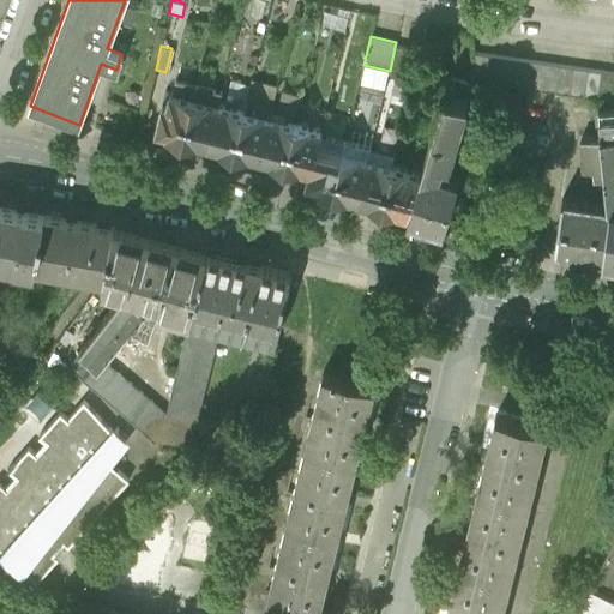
[(390,71),(389,76),(414,82),(421,54),(395,47),(390,71)]
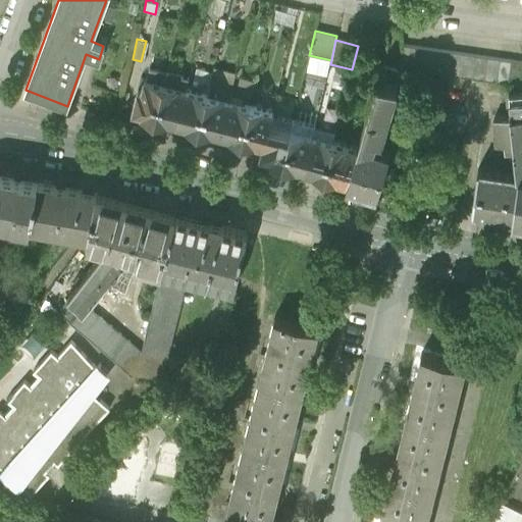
[(521,62),(403,46),(400,68),(520,86),(521,72),(521,62)]
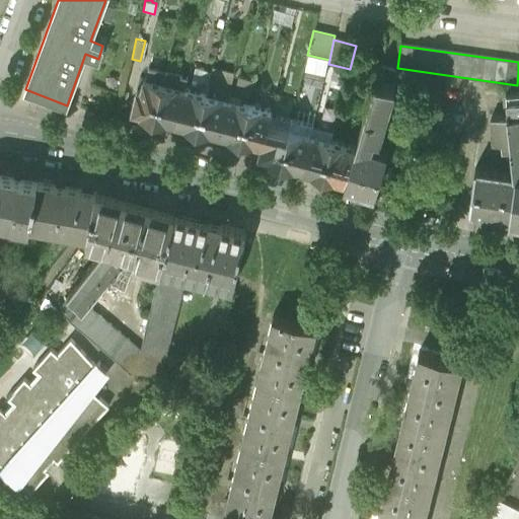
[(380,66),(376,79),(391,84),(395,71),(380,66)]
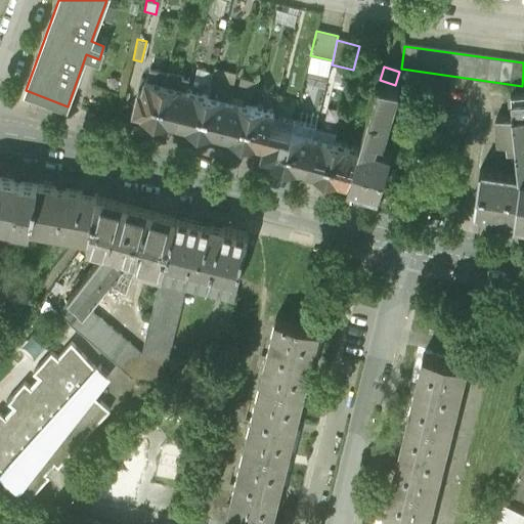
[(143,117),(156,120),(167,73),(150,69),(147,79),(145,78),(142,89),(139,89),(134,108),(130,107),(127,119),(142,123),(143,117)]
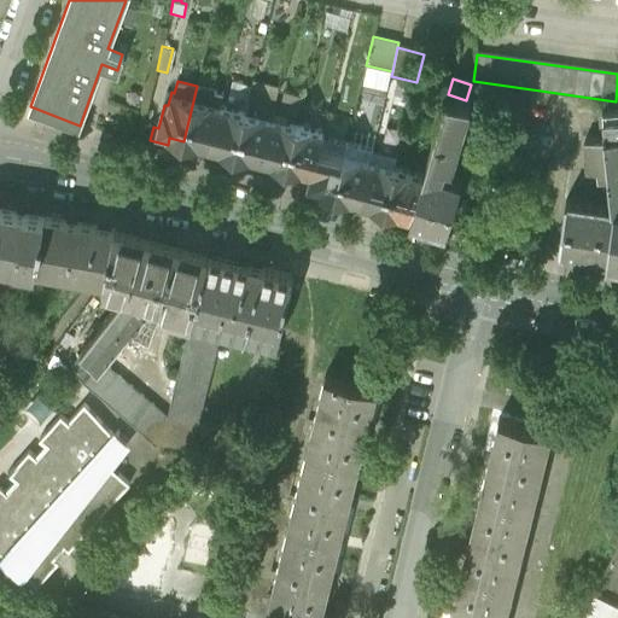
[(234,155),(260,161),(278,91),(279,88),(252,81),(251,87),(234,155)]
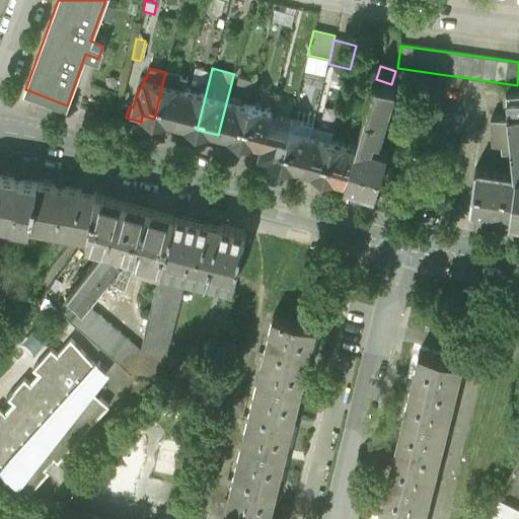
[(189,88),(184,87),(175,125),(197,130),(211,73),(194,69),(189,88)]
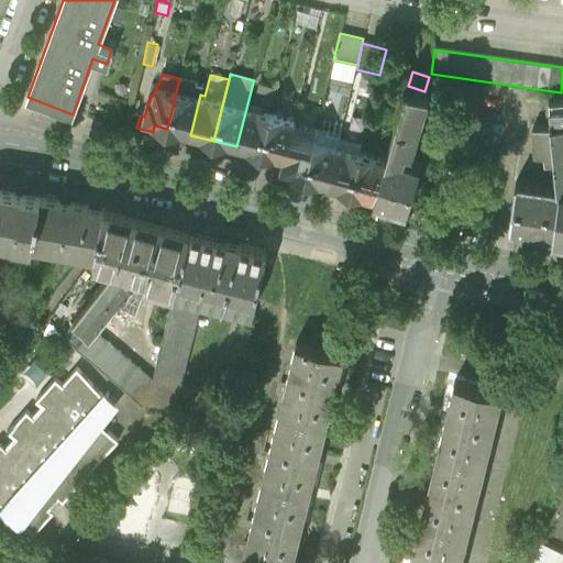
[(167,129),(190,135),(200,95),(202,84),(179,78),(167,129)]
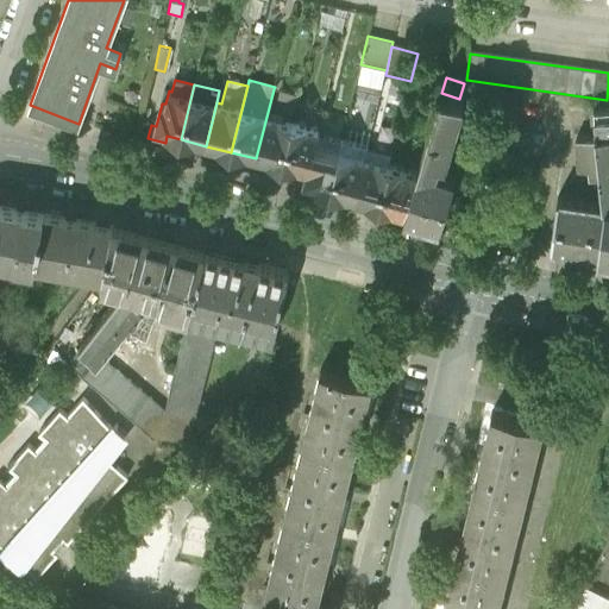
[(299,96),(274,89),(256,158),(282,164),(293,121),(299,96)]
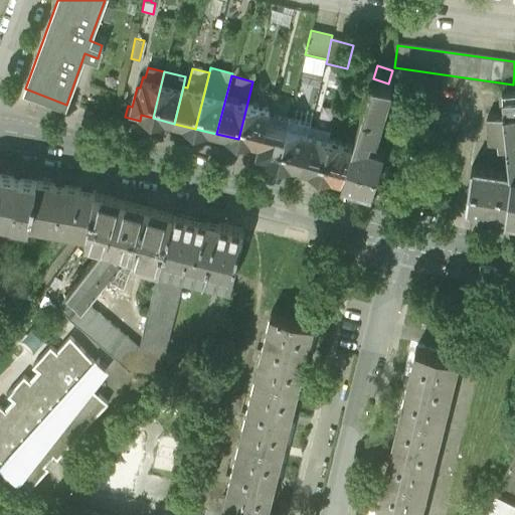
[(360,122),(353,144),(343,179),(372,188),(385,147),(368,142),(370,135),(376,136),(391,83),(388,83),(373,78),(365,106),(360,122)]
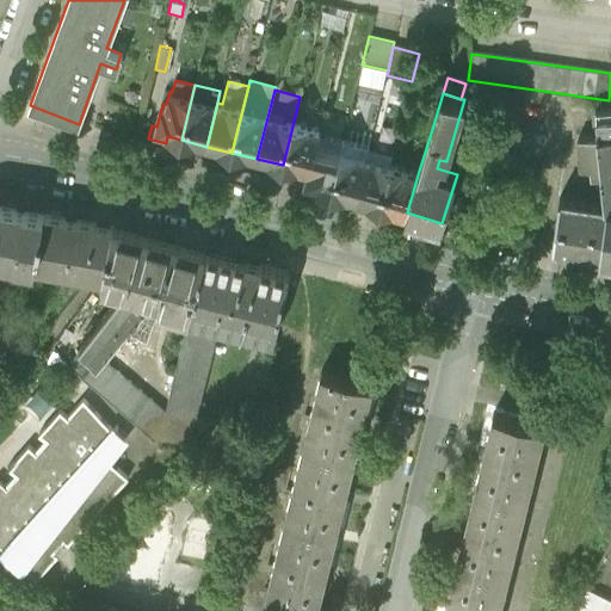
[(594,134),(598,134),(598,131),(610,130),(610,104),(592,106),(594,134)]
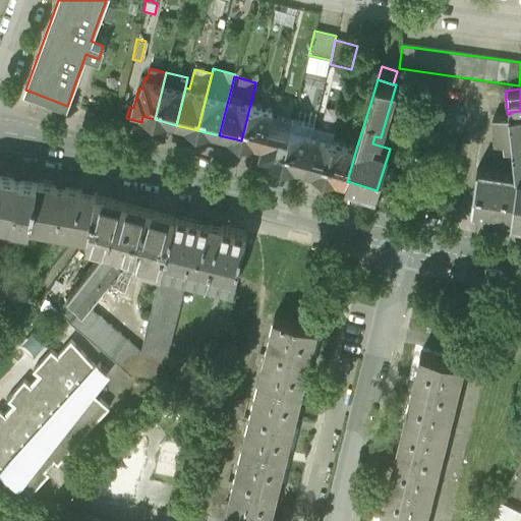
[(241,140),(263,146),(271,114),(276,96),(255,91),(252,105),(250,104),(241,140)]
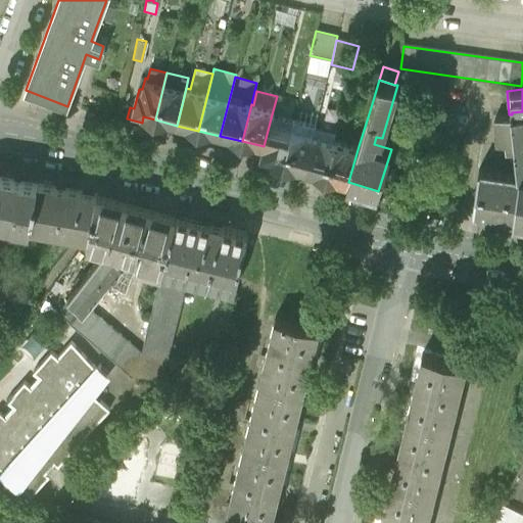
[(366,124),(371,107),(364,105),(359,122),(366,124)]
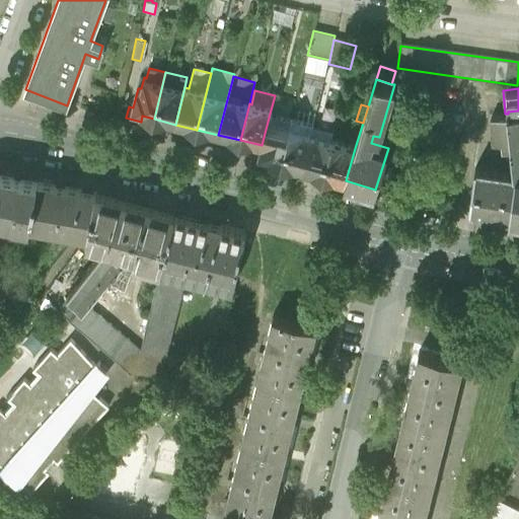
[(514,172),(517,173),(512,215),(518,215),(518,110),(508,112),(508,114),(513,163),(514,172)]
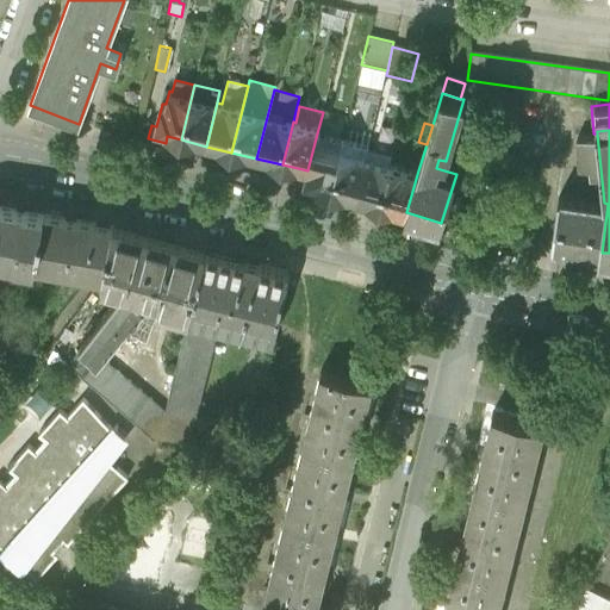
[(304,188),(330,194),(342,139),(317,134),(307,170),(304,188)]
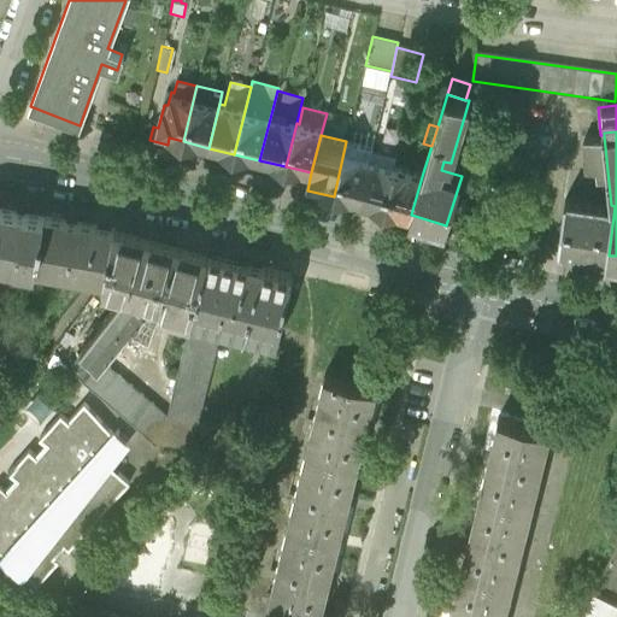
[(604,193),(610,194),(604,135),(600,135),(585,139),(586,169),(595,169),(597,184),(604,184),(604,193)]
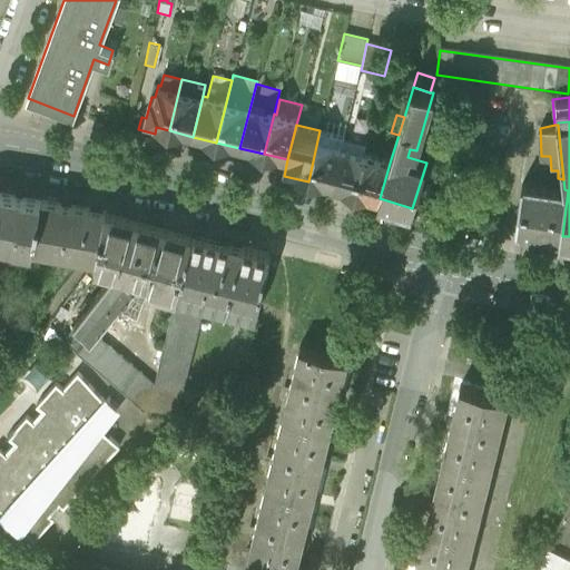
[(308,182),(332,187),(342,147),(344,136),(320,130),(308,182)]
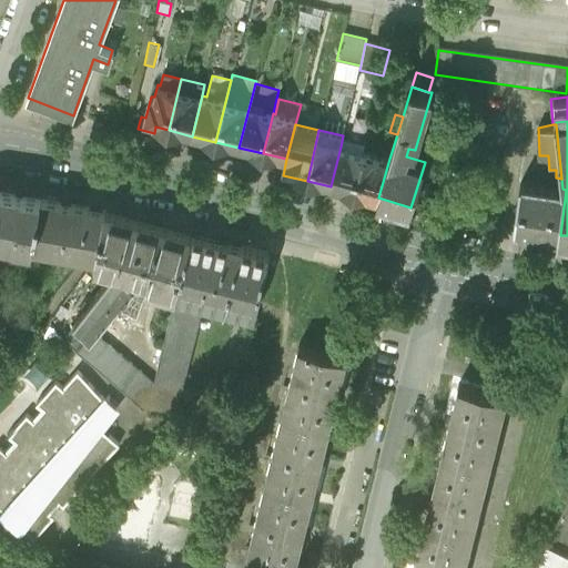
[(331,186),(354,192),(364,152),(341,146),(331,186)]
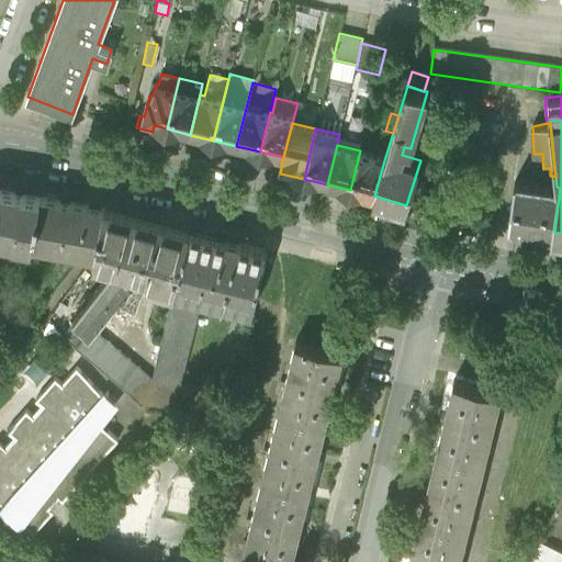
[(385,157),(360,150),(350,190),(374,195),(385,157)]
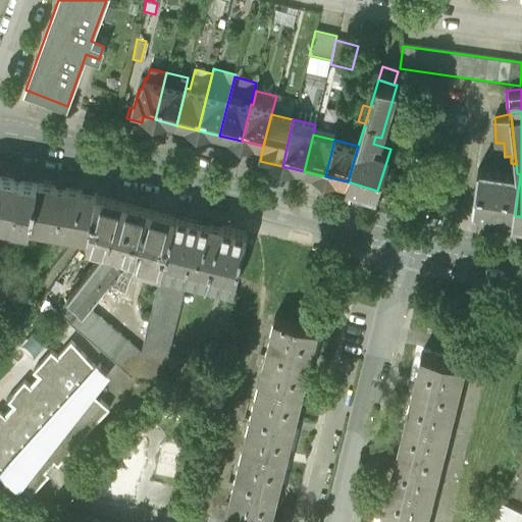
[(472,210),(515,216),(520,174),(517,173),(478,168),(472,210)]
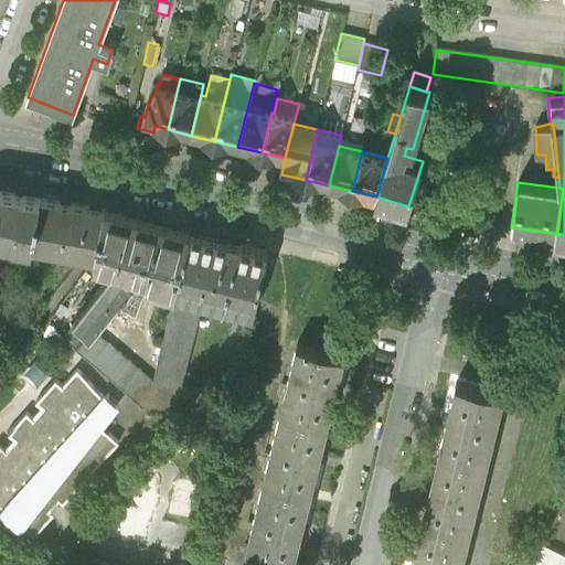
[(0,236),(33,244),(41,196),(0,190),(0,236)]
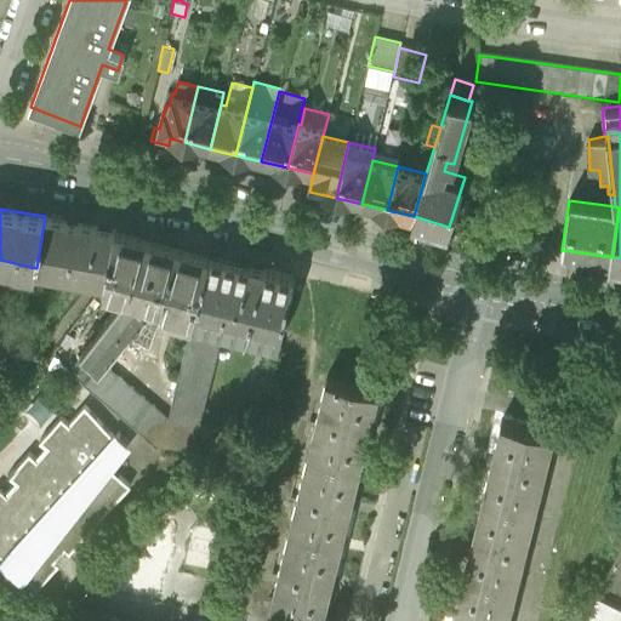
[(115,229),(45,216),(36,268),(107,280),(115,229)]
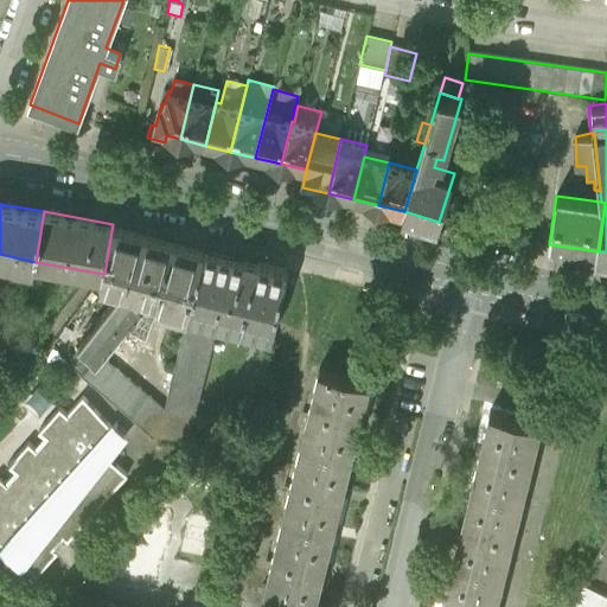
[(171,310),(189,314),(204,250),(120,225),(113,224),(104,274),(102,281),(125,287),(80,344),(97,357),(100,355),(121,328),(151,293),(160,295),(158,301),(171,305),(171,310)]
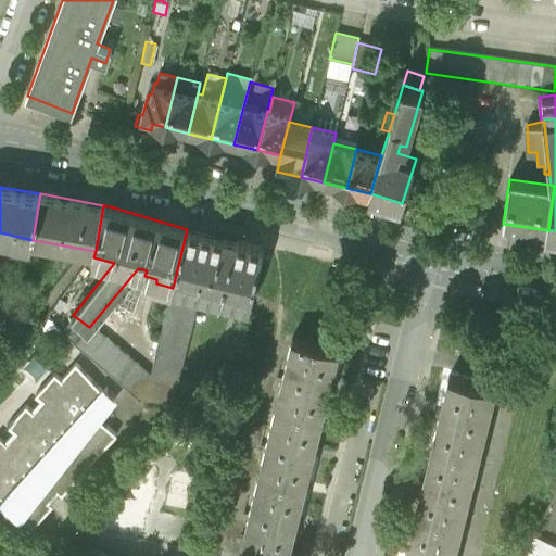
[(199,294),(248,306),(263,248),(187,229),(173,288),(199,294)]
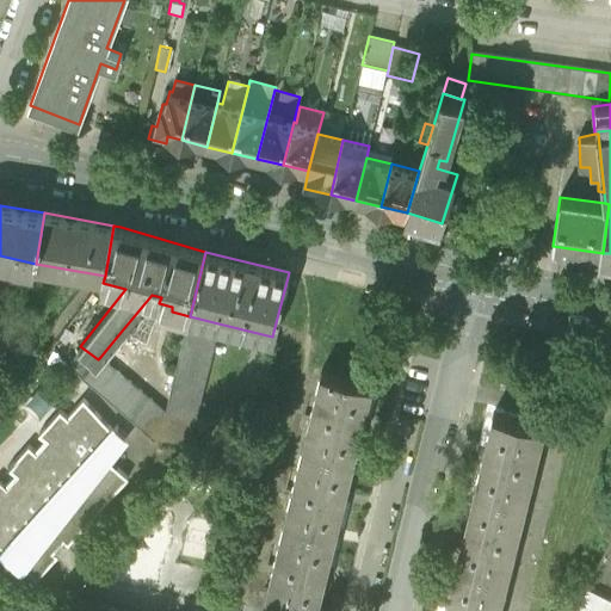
[(161,297),(152,295),(122,331),(147,344),(159,303),(161,297)]
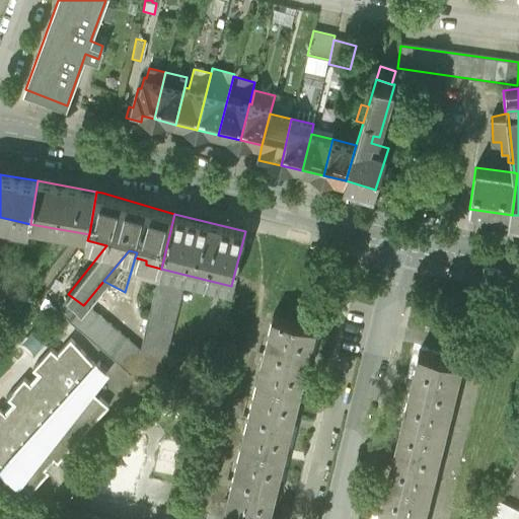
[(159,384),(186,275),(161,269),(141,350),(85,303),(83,305),(70,320),(134,377),(159,384)]
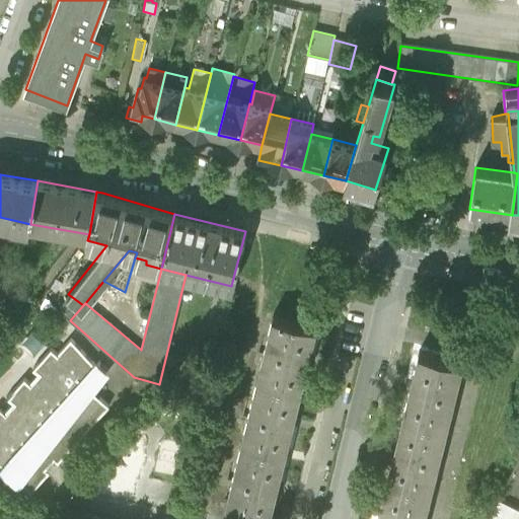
[(83,305),(68,294),(56,308),(70,320),(83,305)]
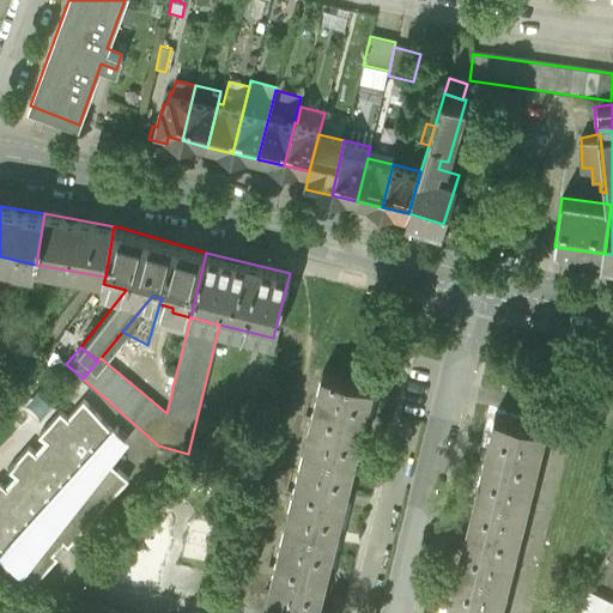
[(317,612),(374,386),(322,372),(266,605),(298,612),(317,612)]
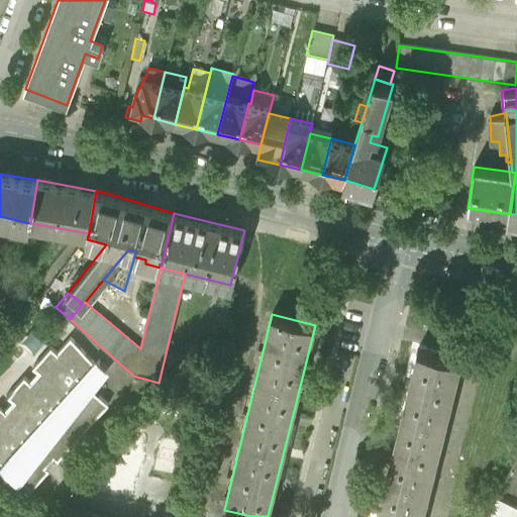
[(95,365),(71,337),(57,351),(50,346),(32,367),(33,369),(34,368),(39,372),(30,383),(24,377),(6,398),(7,399),(8,398),(12,402),(3,412),(0,409),(0,466),(3,469),(0,472),(0,473),(0,474),(1,473),(16,487),(19,483),(30,493),(48,473),(44,470),(54,459),(58,462),(107,405),(91,390),(107,370),(99,363),(100,362),(98,360),(95,365)]
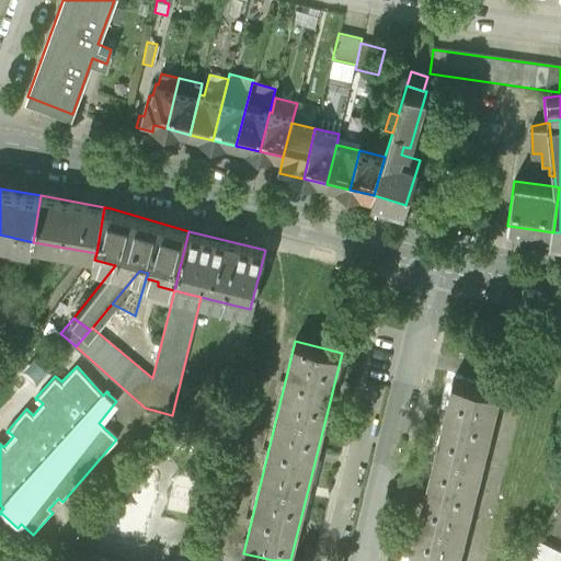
[(458,560),(500,391),(453,379),(408,560),(458,560)]
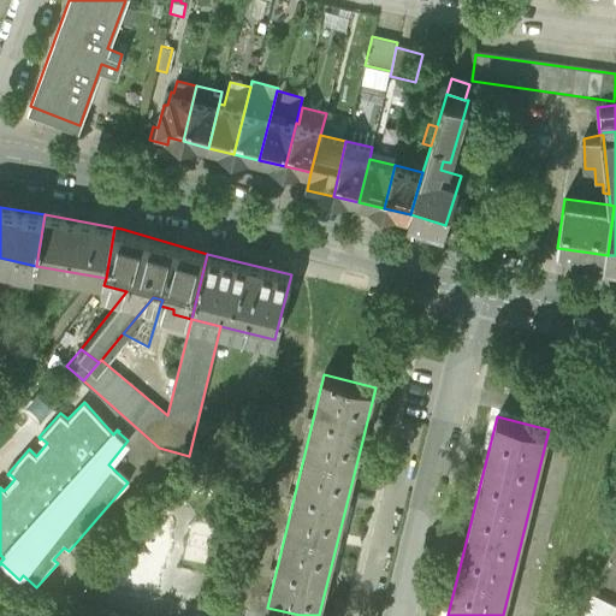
[(615,540),(592,588),(615,598),(615,540)]
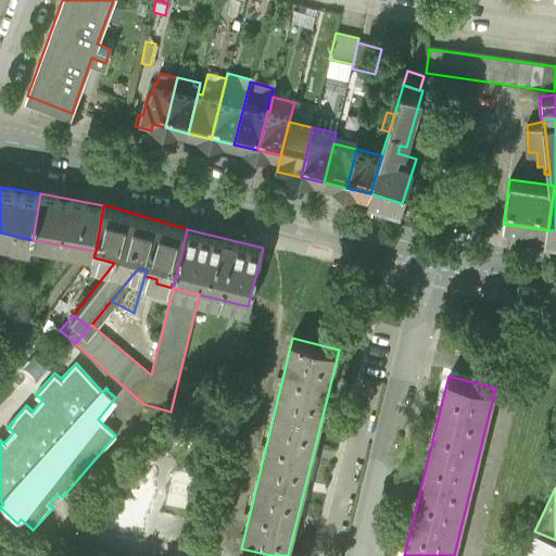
[(521,555),(555,555),(555,540),(534,531),(521,555)]
